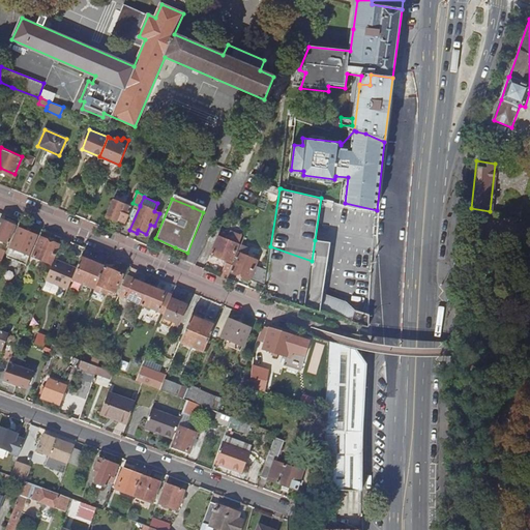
[(119,216),(126,221),(131,208),(114,201),(107,217),(116,222),(119,216)]
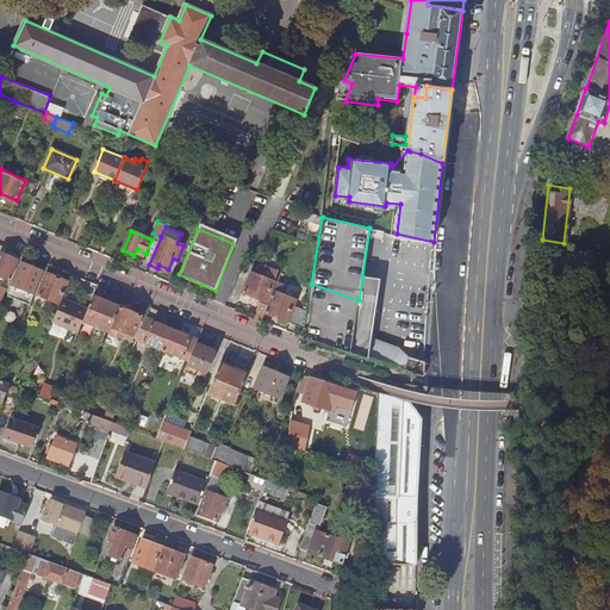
[(553,272),(604,284),(609,260),(559,247),(553,272)]
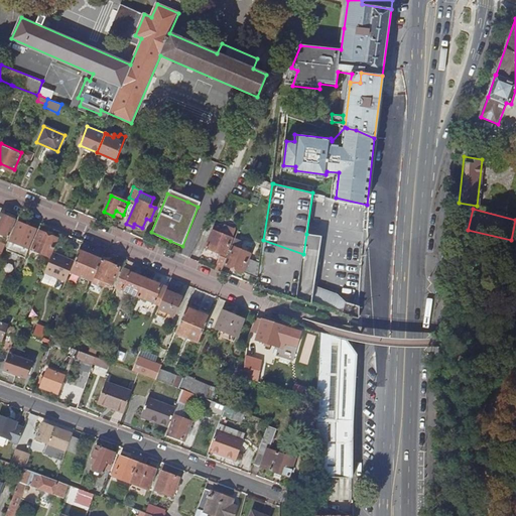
[(0,233),(8,237),(15,220),(0,214),(0,233)]
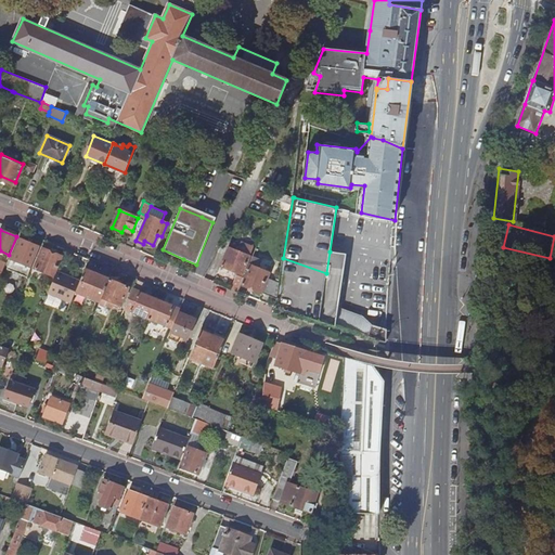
[(11,259),(31,267),(39,247),(20,240),(11,259)]
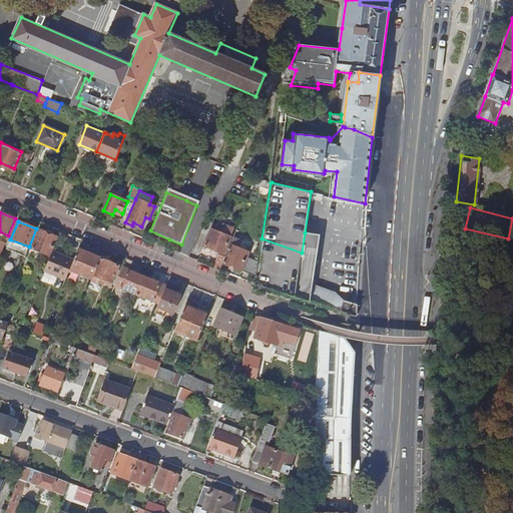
[(204,246),(224,253),(231,236),(211,228),(204,246)]
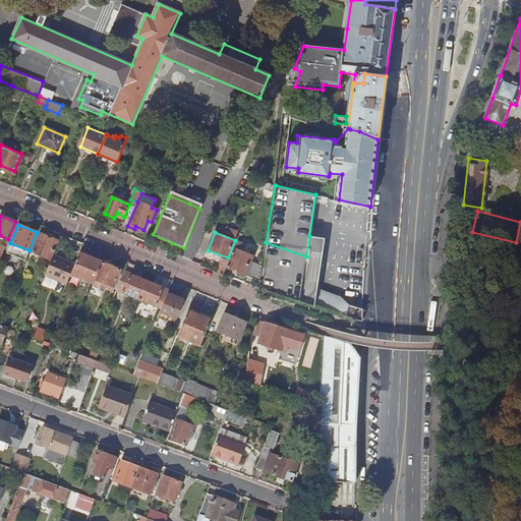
[(33,251),(52,258),(59,241),(40,234),(33,251)]
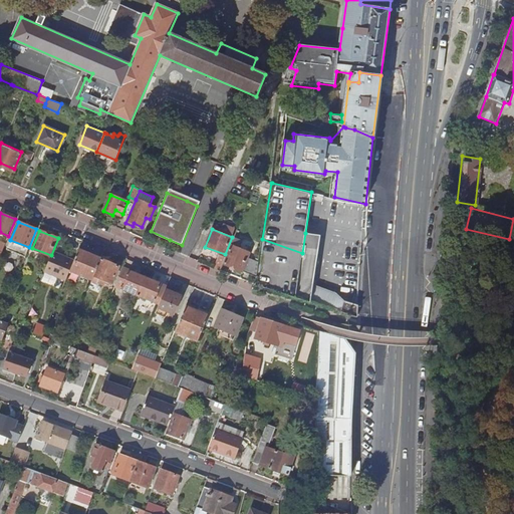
[(320,235),(305,233),(302,253),(316,258),(320,235)]
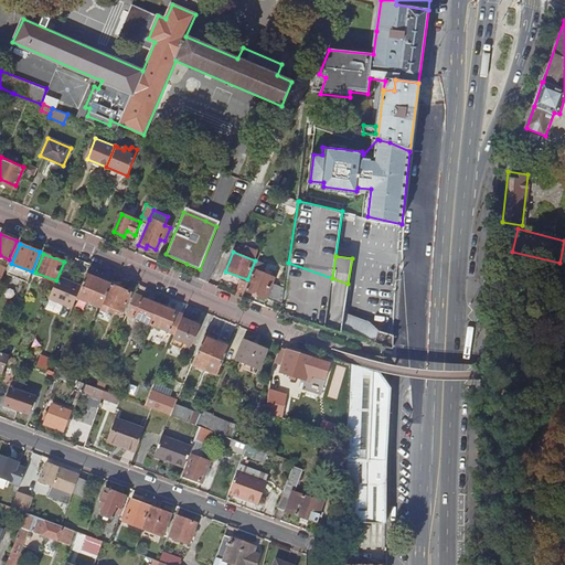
[(328,307),(332,278),(288,263),(285,288),(283,305),(281,313),(340,332),(343,310),(328,307)]
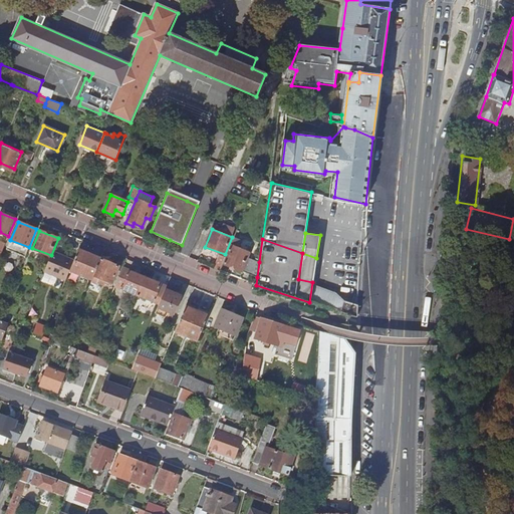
[(224,263),(257,277),(259,262),(248,258),(250,253),(231,244),(226,257),(224,263)]
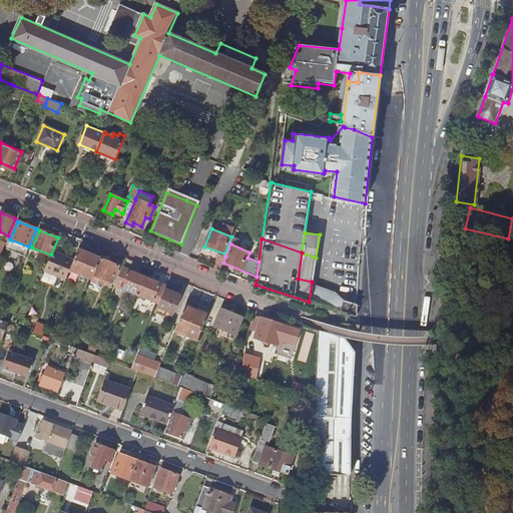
[(70,270),(92,280),(101,258),(78,248),(70,270)]
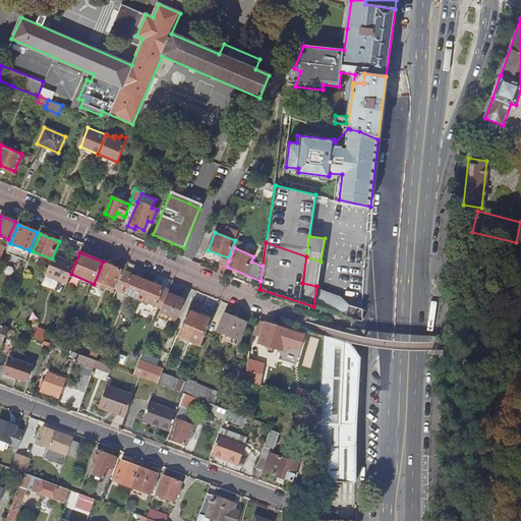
[(316,286),(321,262),(306,256),(302,283),(316,286)]
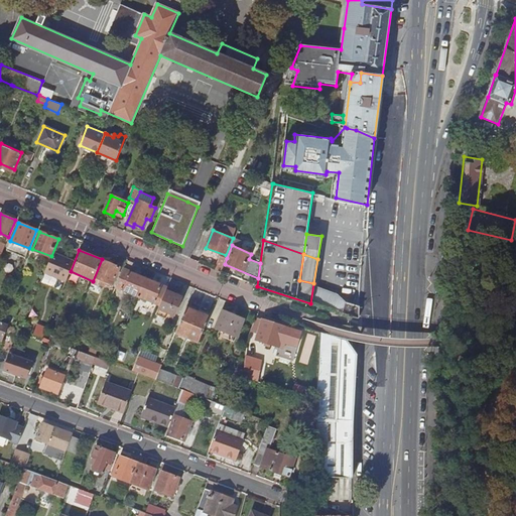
[(221,256),(215,268),(222,271),(225,264),(227,258),(221,256)]
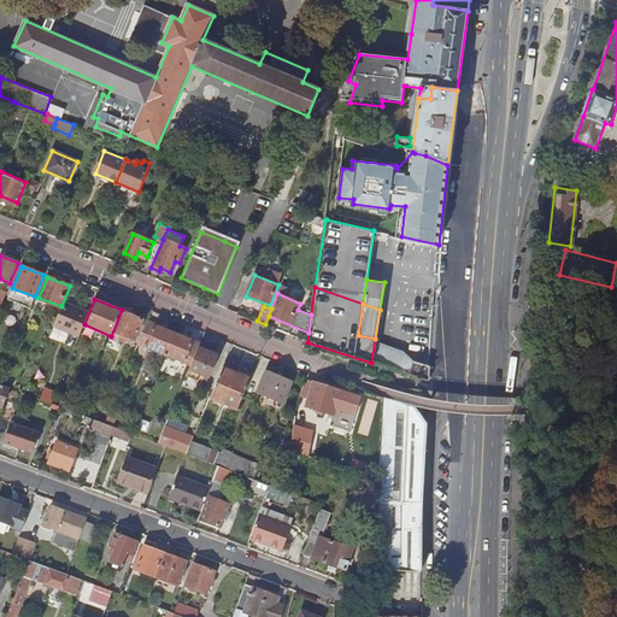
[(144,319),(122,310),(111,336),(110,339),(117,342),(118,340),(125,344),(128,338),(135,340),(144,319)]
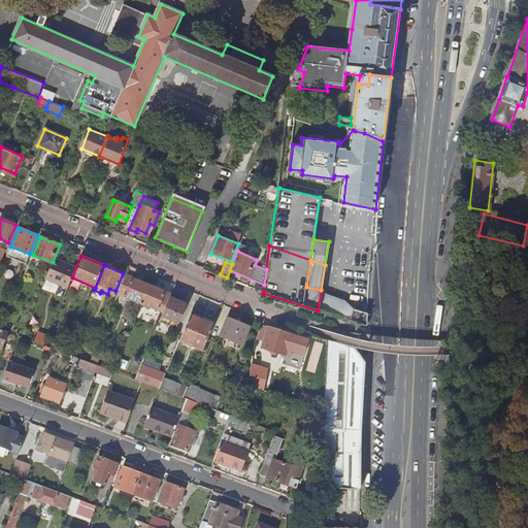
[(119,294),(141,303),(149,285),(126,275),(119,294)]
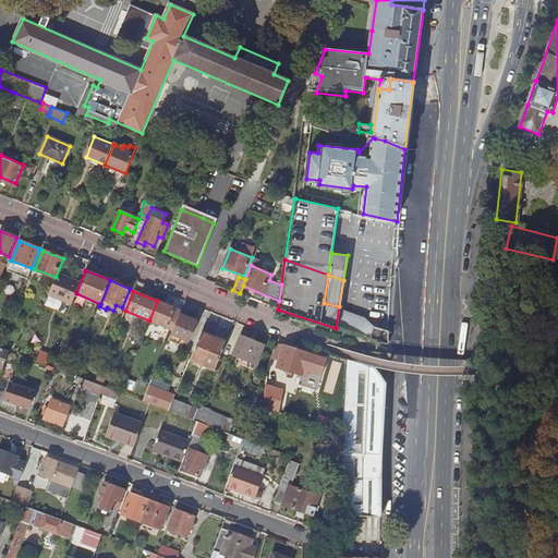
[(174,308),(157,301),(149,320),(166,327),(169,322),(171,323),(173,316),(171,315),(174,308)]
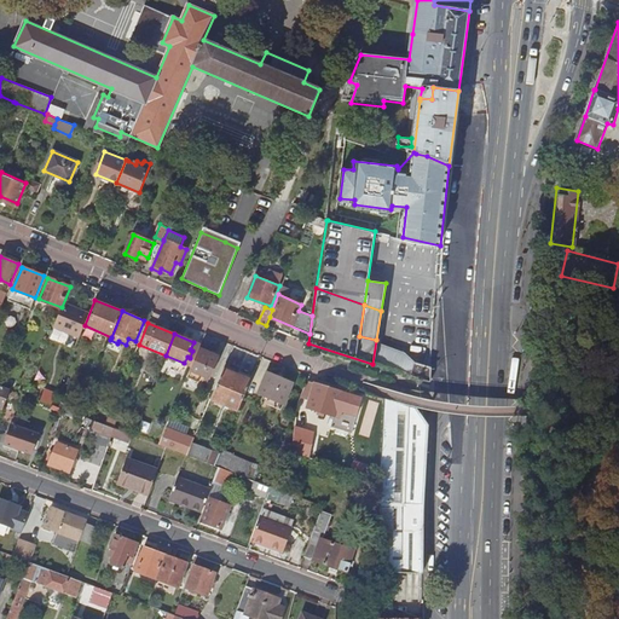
[(219,358),(200,348),(190,370),(210,380),(219,358)]
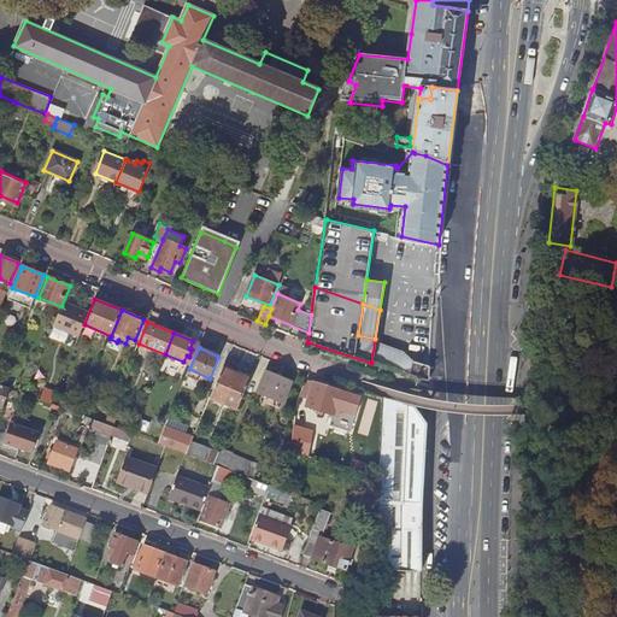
[(413,362),(410,375),(418,377),(422,365),(413,362)]
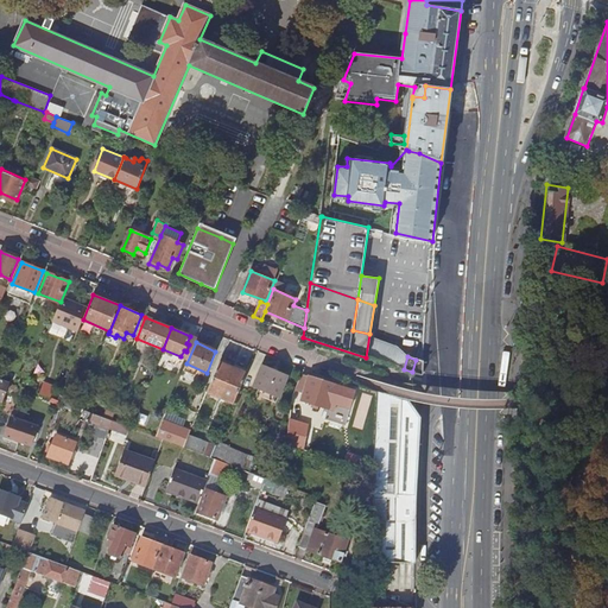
[(423,362),(416,360),(412,372),(422,375),(423,362)]
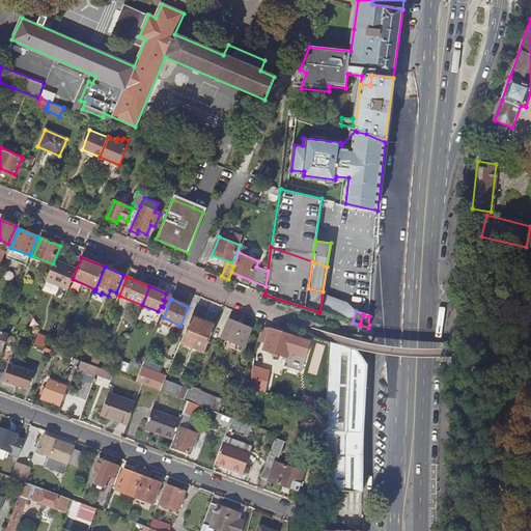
[(215,327),(191,317),(180,343),(204,353),(215,327)]
